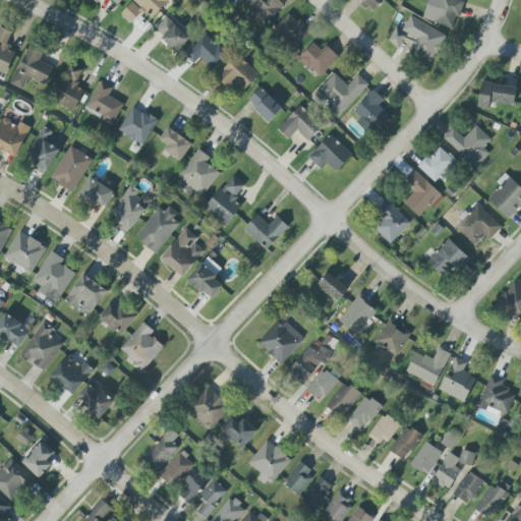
[(130,0),(132,1),(121,13),(132,23),(143,11),(152,18),(169,0),(168,0),(130,0)]
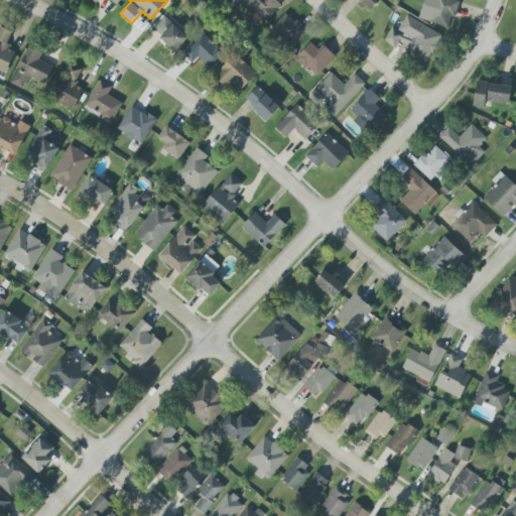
[(371,12),(378,0),(360,0),(358,3),(371,12)]
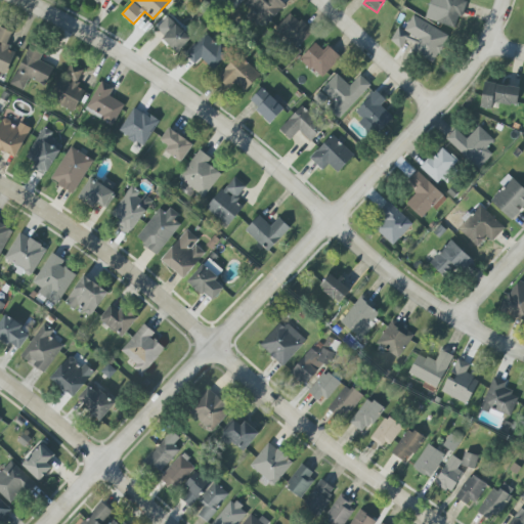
[(466,0),(464,0),(430,0),(425,19),(457,29),(466,0)]
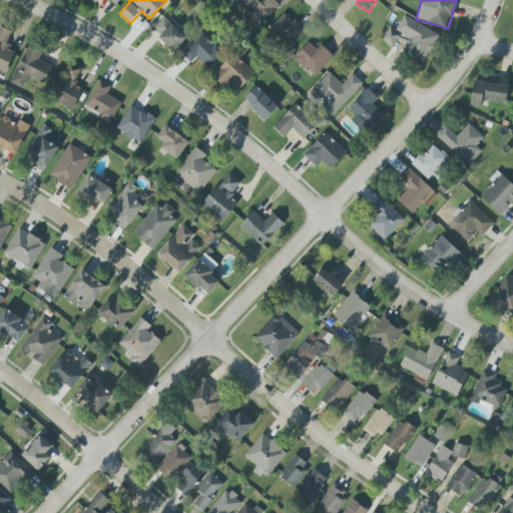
[(291,48),(306,32),(285,12),(270,28),(291,48)]
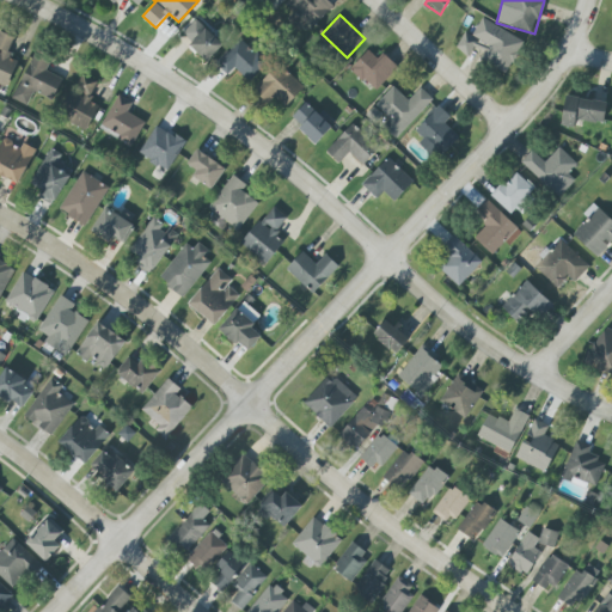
[(181,36),(208,61),(224,44),(196,19),(181,36)]
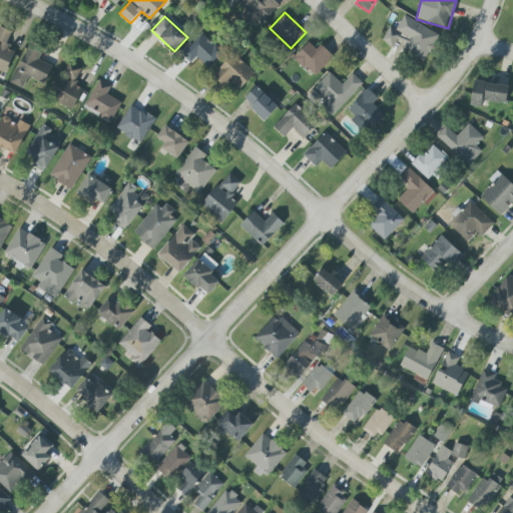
[(408,44),(405,52),(426,62),(440,33),(403,16),(397,30),(389,27),(382,41),(394,47),(398,40),(408,44)]
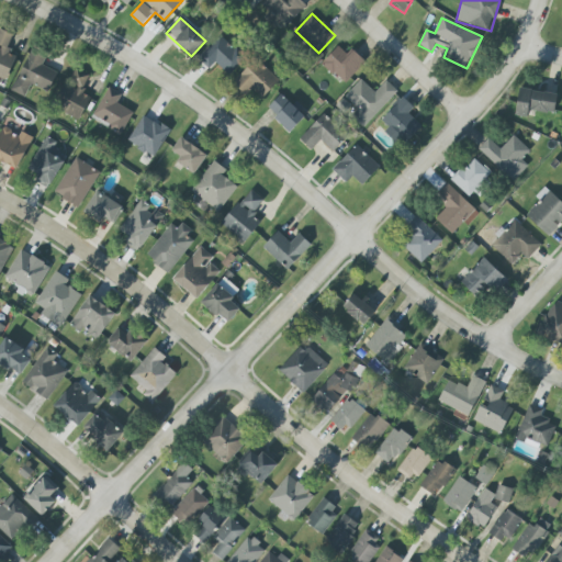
[(0,78),(7,80),(17,57),(7,53),(13,35),(0,29),(0,78)]
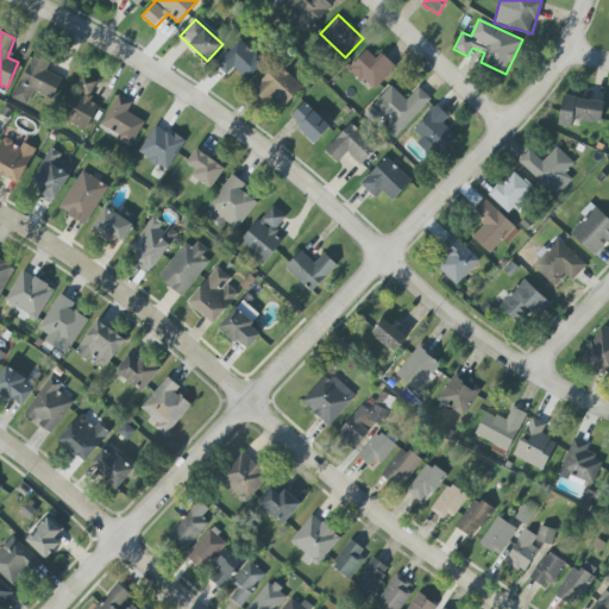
[(232,69),(248,82),(265,63),(239,38),(215,64),(227,75),(232,69)]
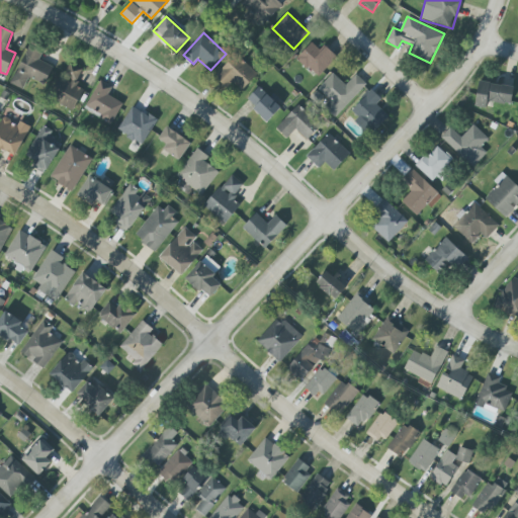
[(22,90),(28,78),(45,85),(53,67),(38,60),(45,48),(30,41),(10,84),(22,90)]
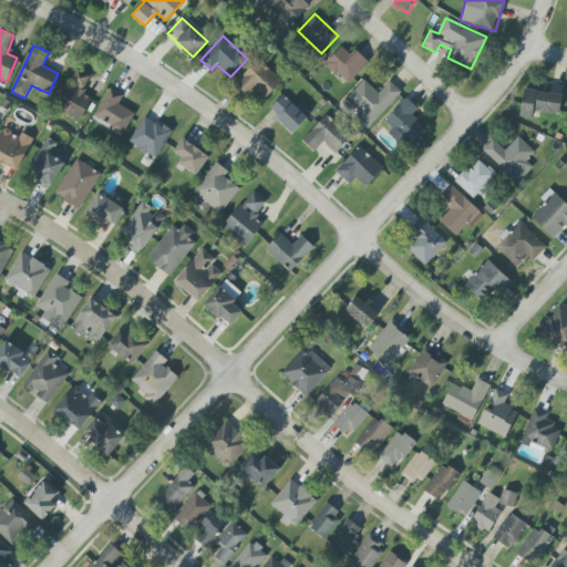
[(368,62),(354,49),(350,54),(341,47),(325,64),(348,84),(368,62)]
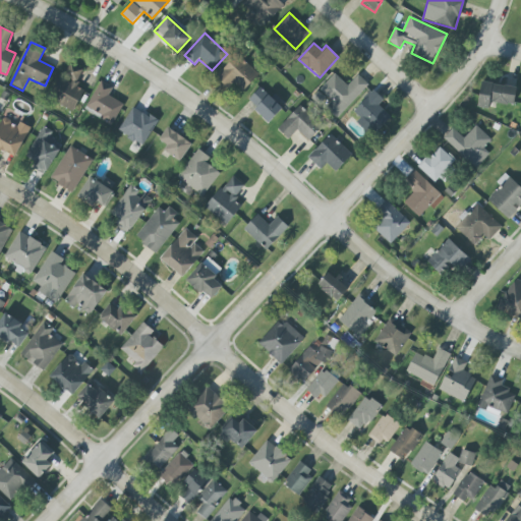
[(217,79),(229,88),(232,82),(244,92),(259,71),(235,53),(217,79)]
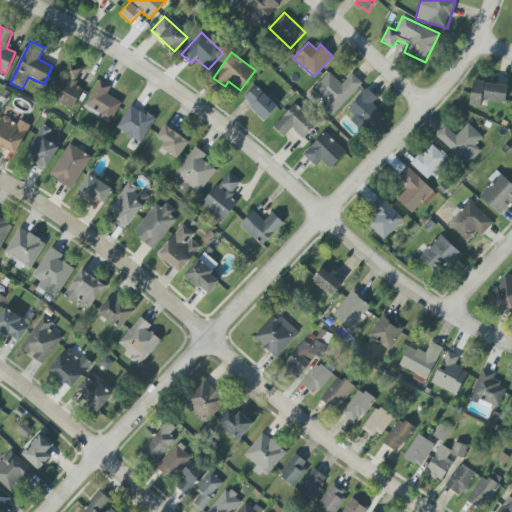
[(74,108),(82,88),(75,85),(82,68),(65,61),(50,99),(74,108)]
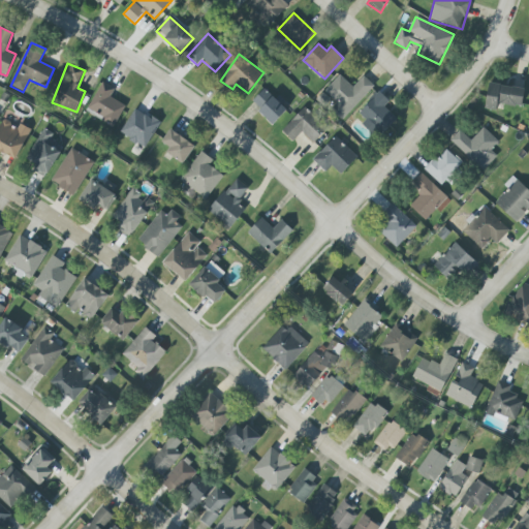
[(342,120),(374,86),(364,75),(352,87),(340,74),(323,91),(334,101),(329,106),(342,120)]
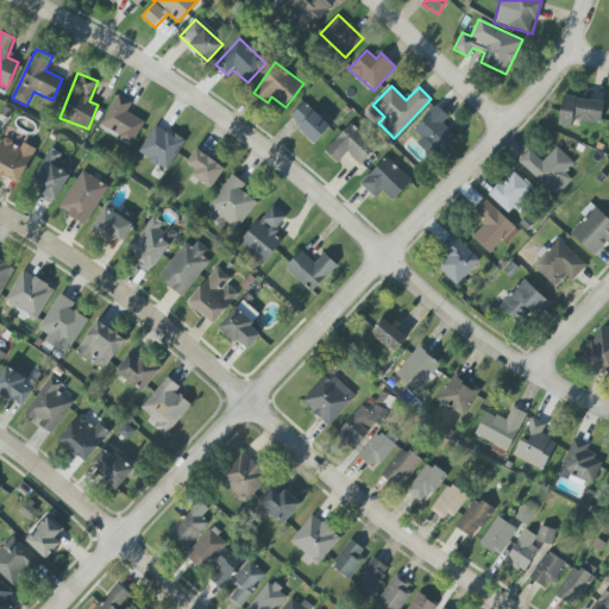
[(101,129),(133,143),(143,120),(127,113),(132,101),(115,94),(101,129)]
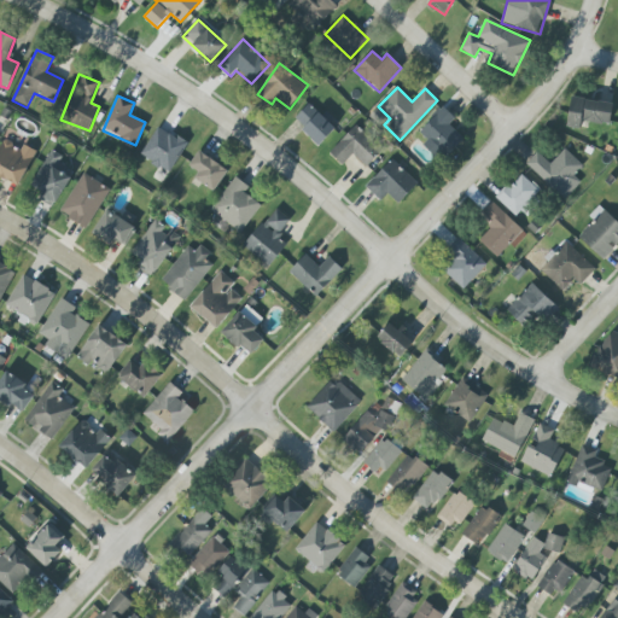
[(613,104),(572,97),(567,126),(581,128),(582,121),(610,126),(613,104)]
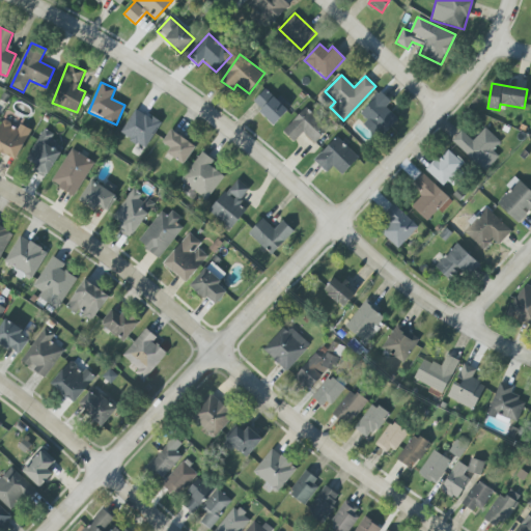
[(288,111),(266,89),(252,103),(275,124),(288,111)]
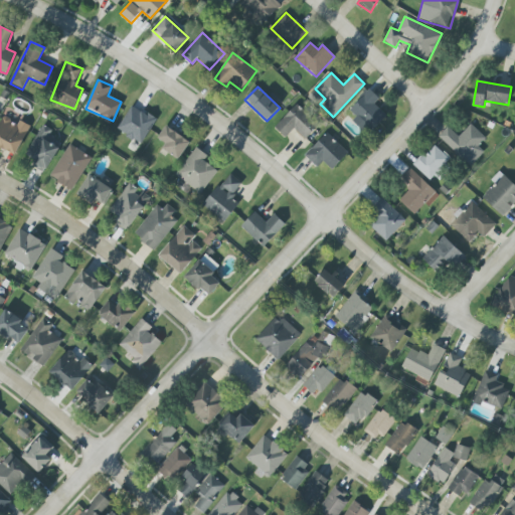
[(357,117),(353,121),(369,135),(386,115),(374,104),(379,99),(369,90),(350,110),(357,117)]
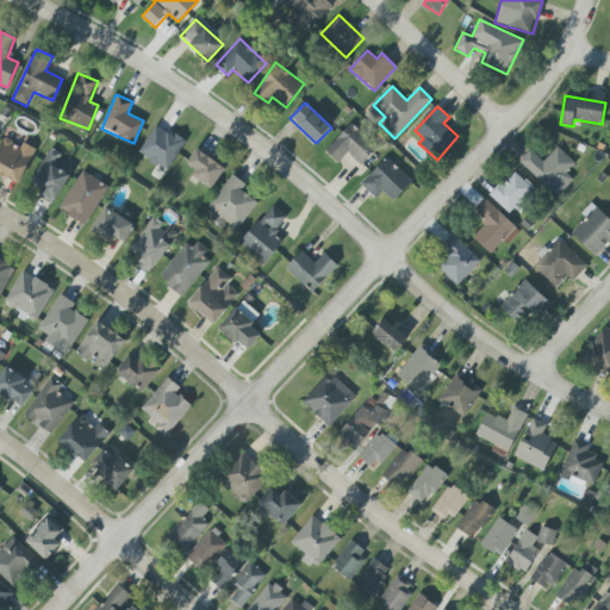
[(166,172),(185,142),(156,124),(138,154),(166,172)]
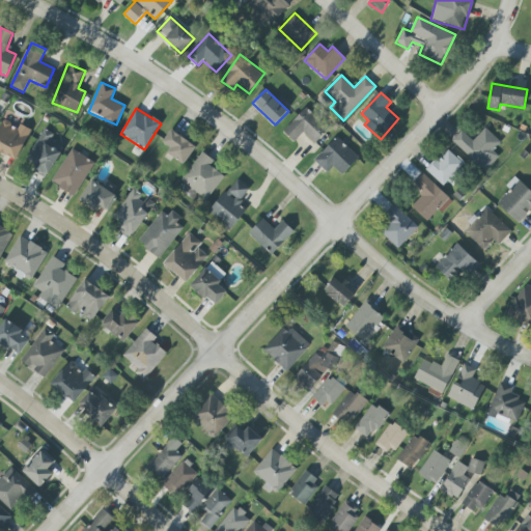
[(303,133),(314,144),(329,131),(307,108),(282,131),(294,142),(303,133)]
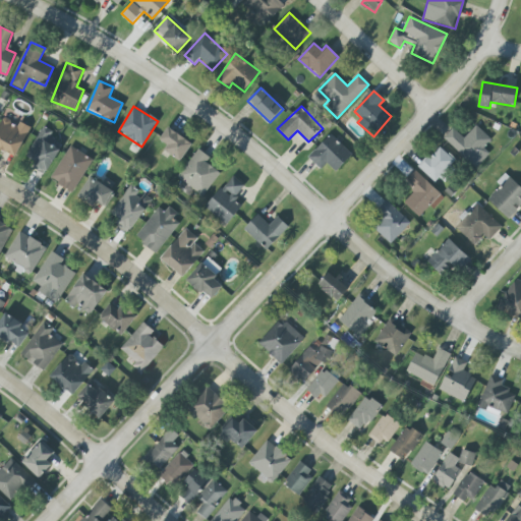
[(31,127),(19,122),(18,125),(2,118),(0,121),(0,149),(16,157),(31,127)]
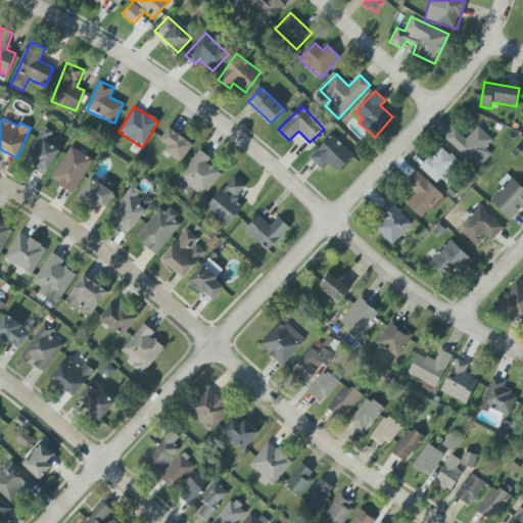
[(492,140),(477,126),(466,139),(455,129),(444,139),(477,170),(491,154),(485,148),(492,140)]
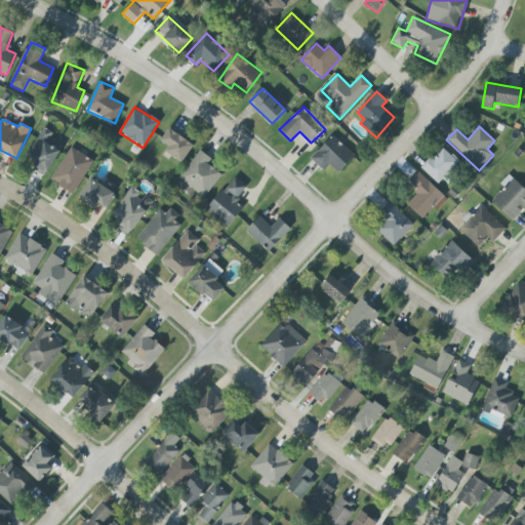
[(35,164),(33,168),(45,176),(63,149),(48,140),(53,133),(44,127),(26,158),(35,164)]
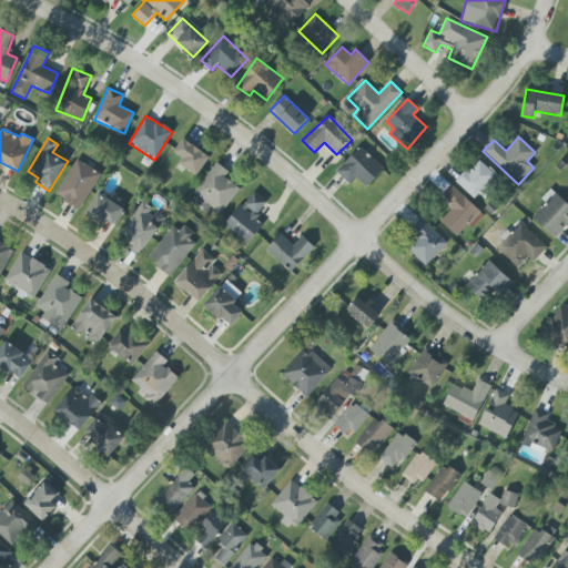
[(182,158),(179,165),(199,175),(210,154),(181,140),(174,153),(182,158)]
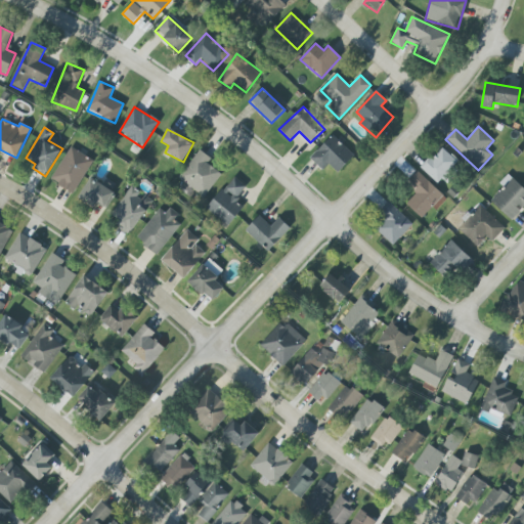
[(322,171),(329,165),(338,173),(354,156),(332,135),(310,159),(322,171)]
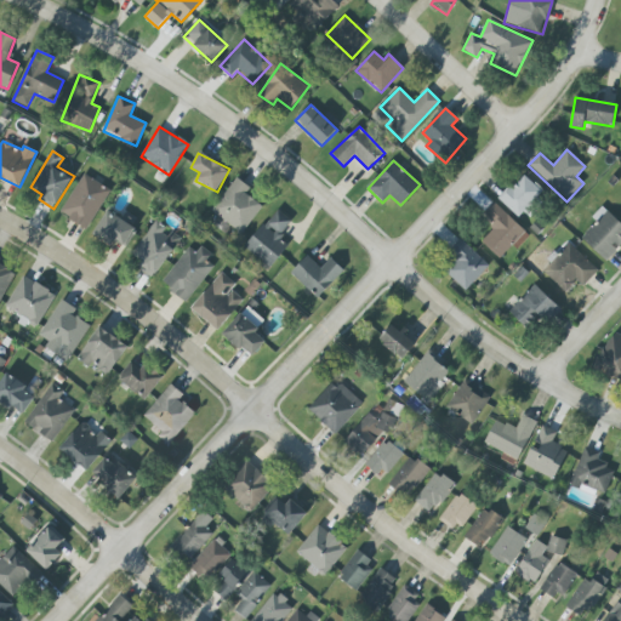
[(86,229),(110,191),(84,174),(60,212),(86,229)]
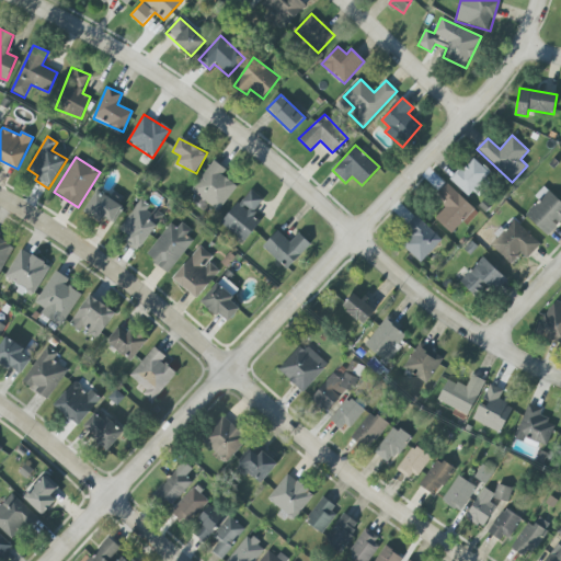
[(469,197),(490,173),(471,157),(450,181),(469,197)]
